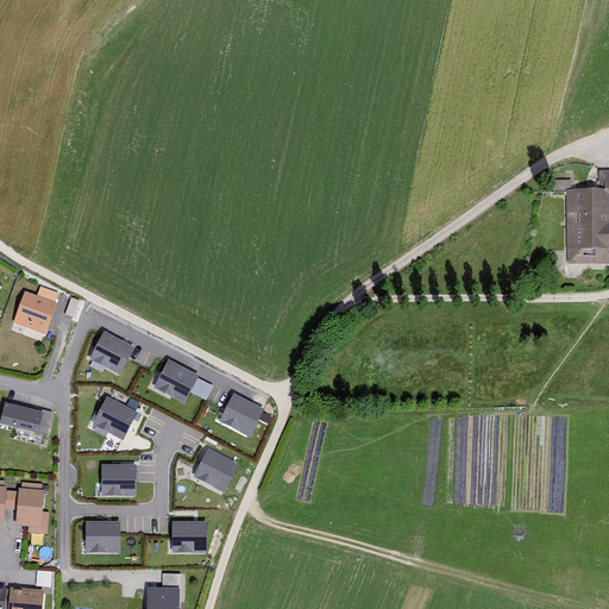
[(601,189),(564,189),(566,264),(608,263),(608,168),(600,168),(601,189)]
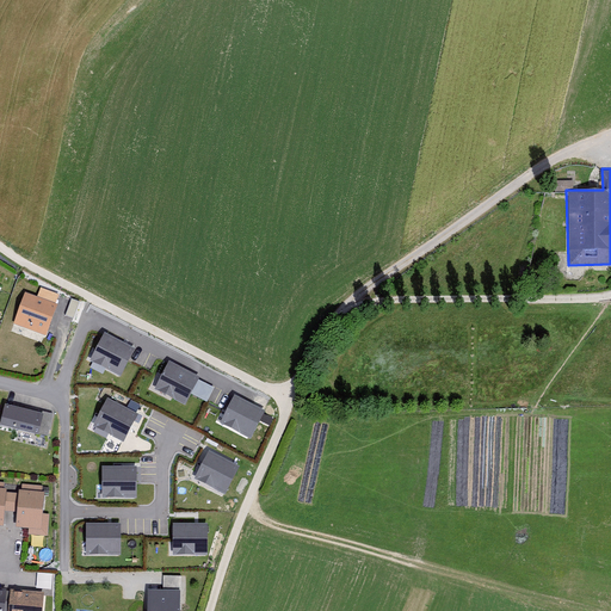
[(60,302),(26,290),(14,322),(48,334),(60,302)]
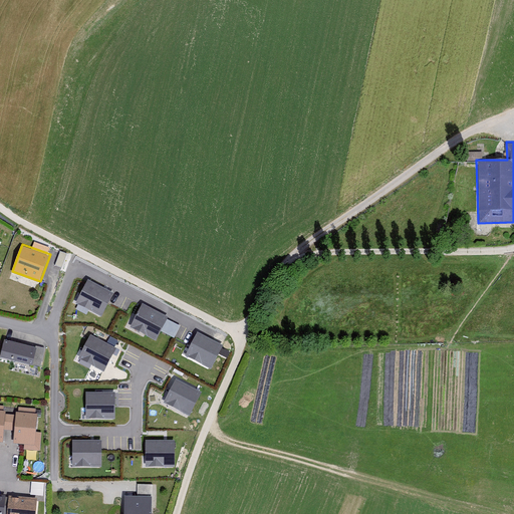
[(111,295),(89,284),(82,298),(91,303),(89,309),(101,315),(111,295)]
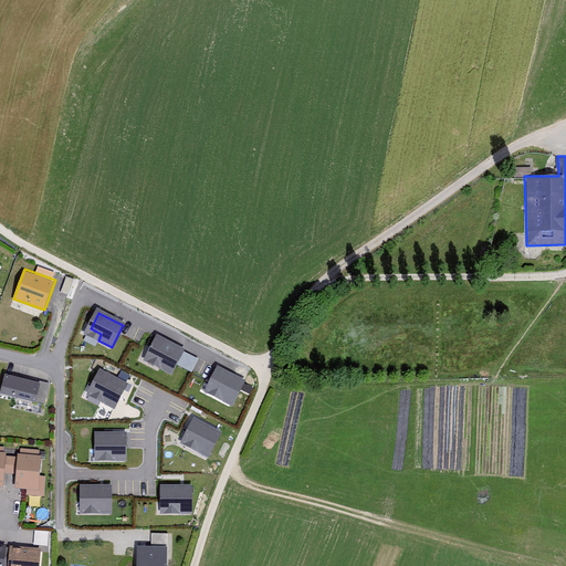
[(186,346),(157,333),(145,358),(171,370),(175,364),(192,373),(199,358),(184,350),(186,346)]
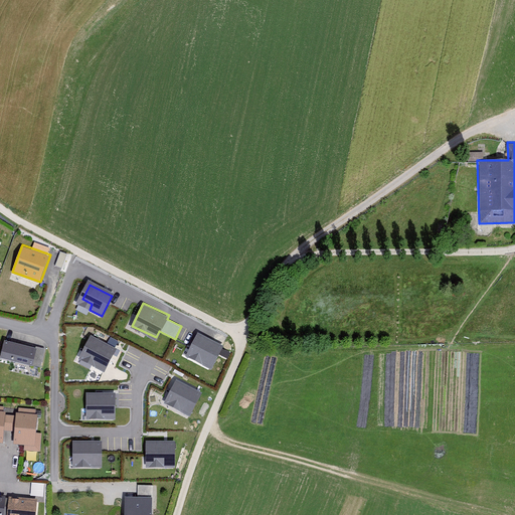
[(197,331),(185,355),(212,368),(224,344),(197,331)]
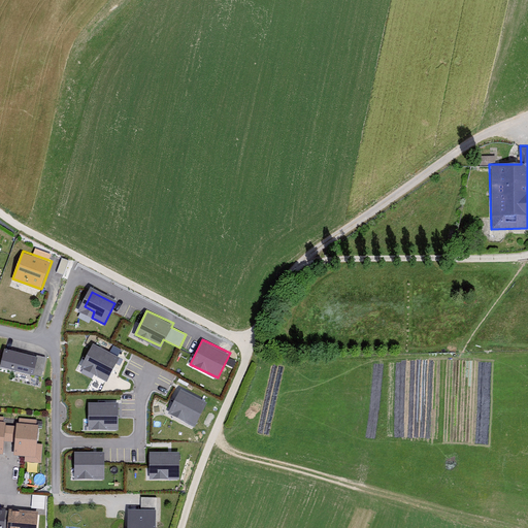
[(120,356),(92,341),(79,364),(107,378),(120,356)]
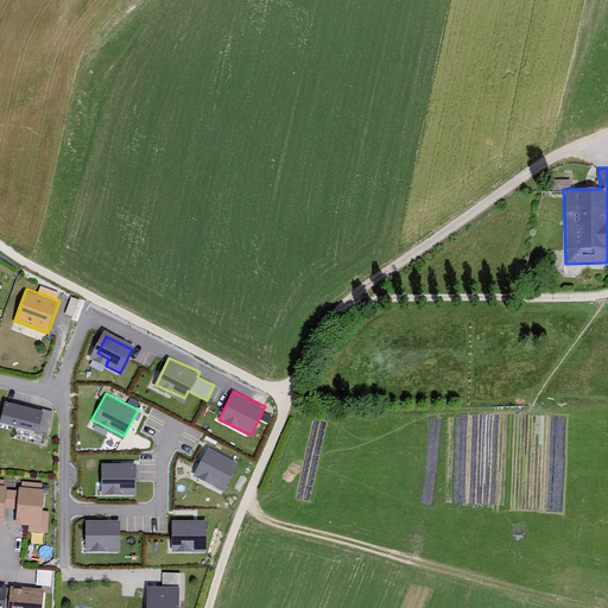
[(45,406),(7,397),(1,422),(39,431),(45,406)]
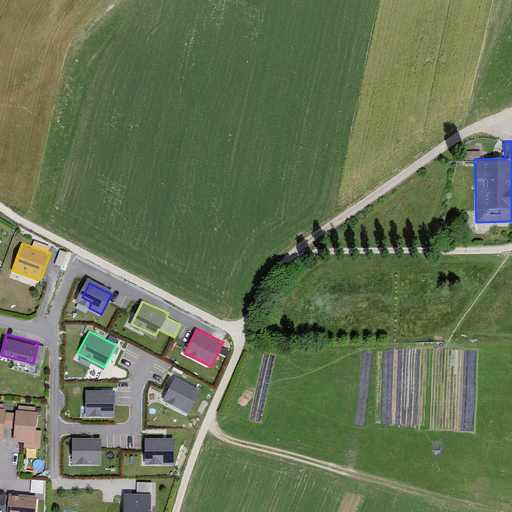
[(202,389),(175,376),(163,399),(190,413),(202,389)]
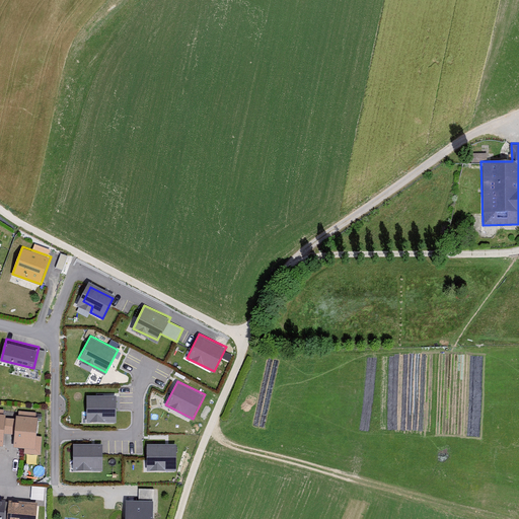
[(115,394),(86,395),(87,421),(116,420),(115,394)]
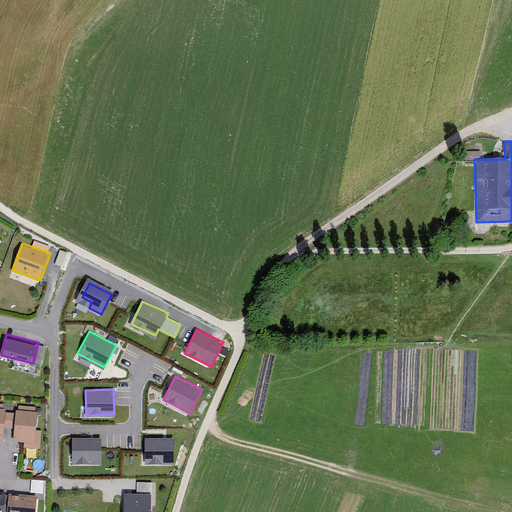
[(40,406),(16,405),(15,412),(14,428),(13,441),(25,442),(24,447),(40,448),(41,430),(38,429),(40,406)]
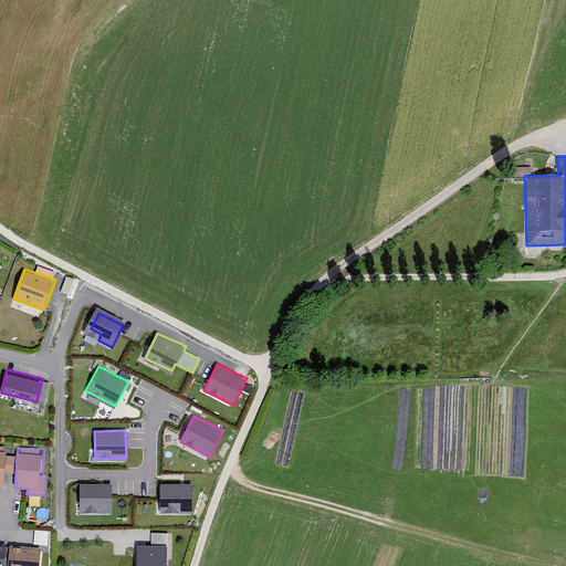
[(17,456),(7,454),(6,472),(16,473),(17,456)]
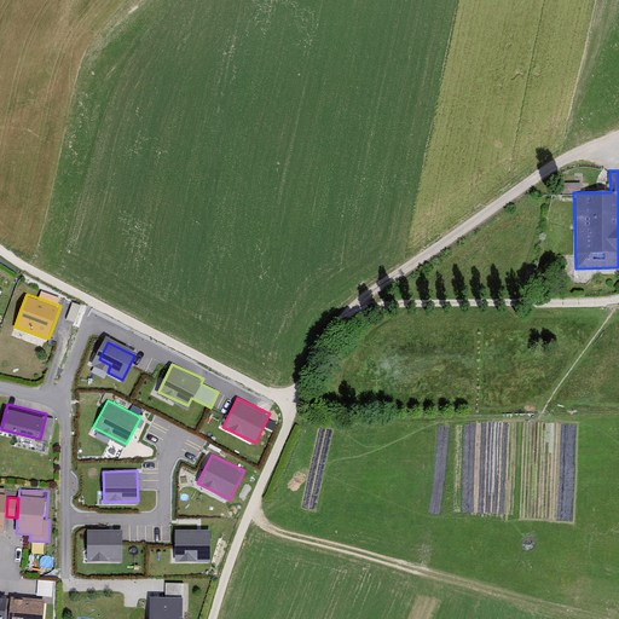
[(121,527),(86,528),(87,560),(122,559),(121,527)]
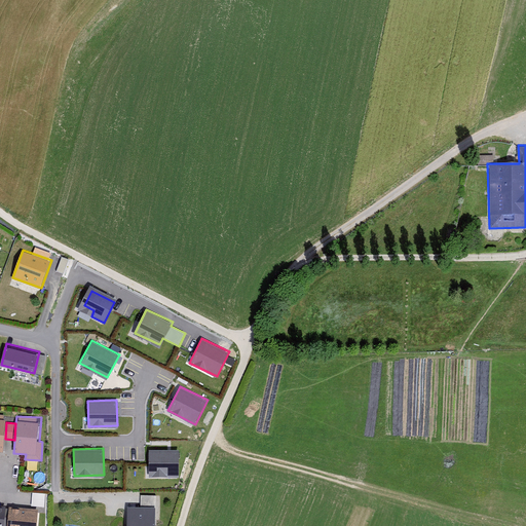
[(148,449),(148,476),(178,476),(178,450),(148,449)]
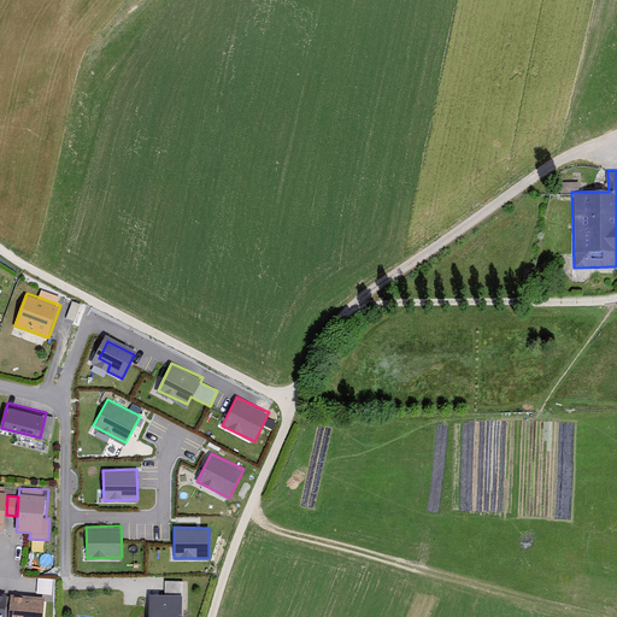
[(56,579),(39,576),(36,593),(53,594),(56,579)]
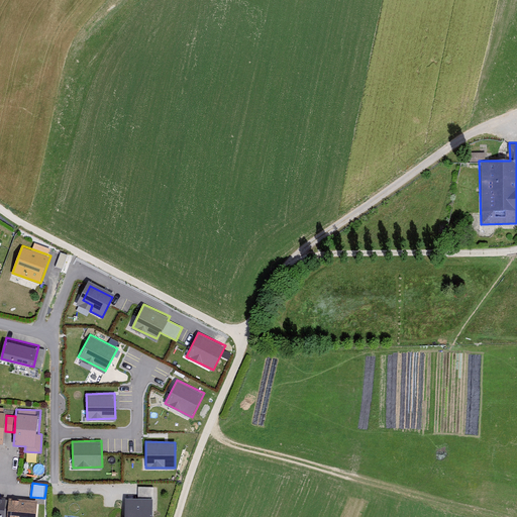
[(151,516),(152,495),(124,494),(123,516),(151,516)]
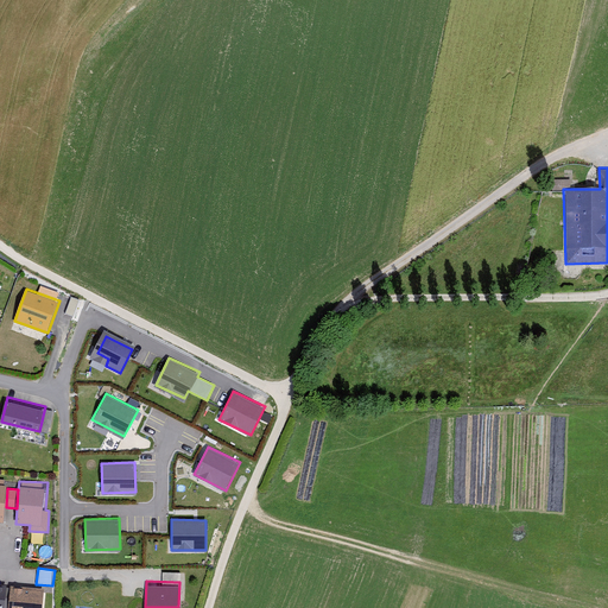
[(42,607),(44,588),(11,586),(8,607),(42,607)]
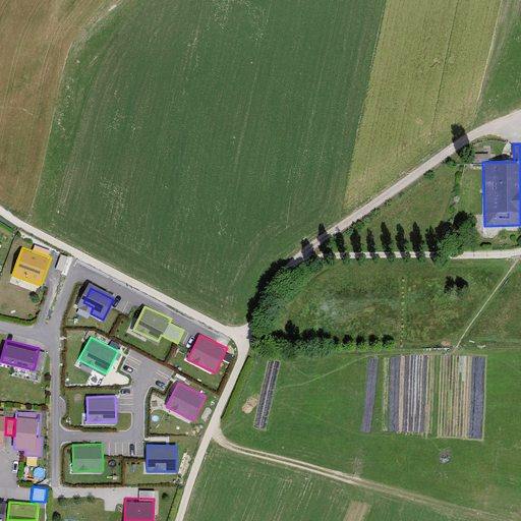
All buildings are outlined.
